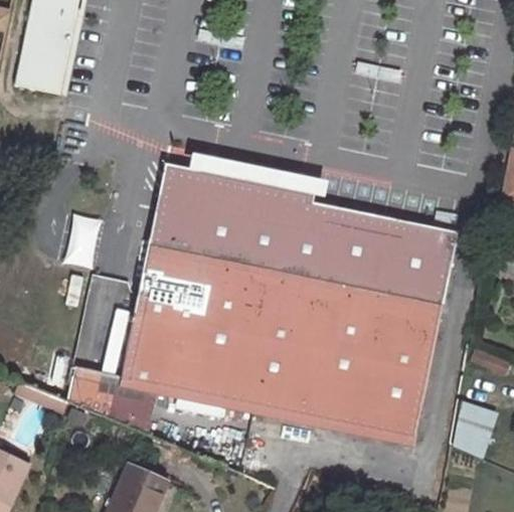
[(59,96),(77,0),(31,0),(15,87),(48,94),(59,96)]
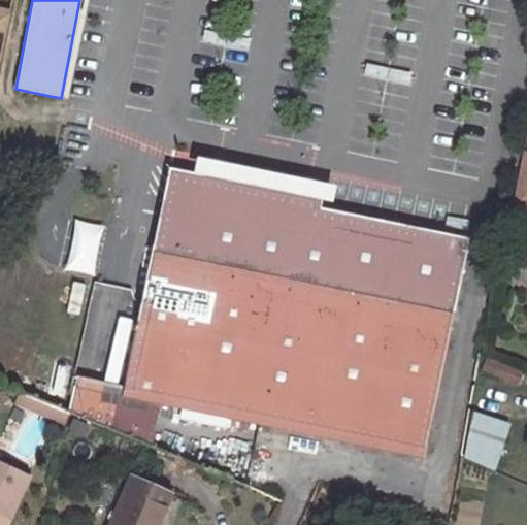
[(170,164),(124,384),(122,396),(160,403),(423,457),(468,236),(321,205),(323,191),(206,166),(204,171),(170,164)]
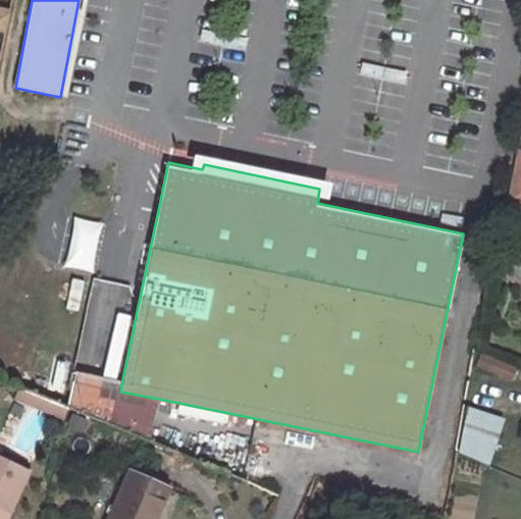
[(520,176),(505,173),(496,223),(518,227),(520,219),(520,176)]
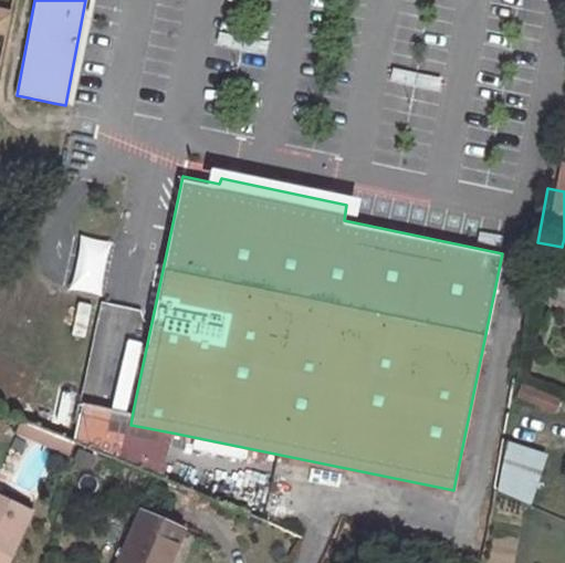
[(540,292),(564,303),(564,285),(546,277),(540,292)]
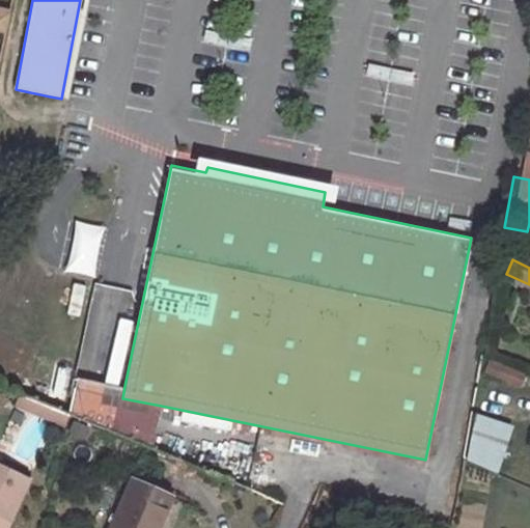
[(124,386),(77,376),(67,414),(150,448),(161,406),(122,398),(124,386)]
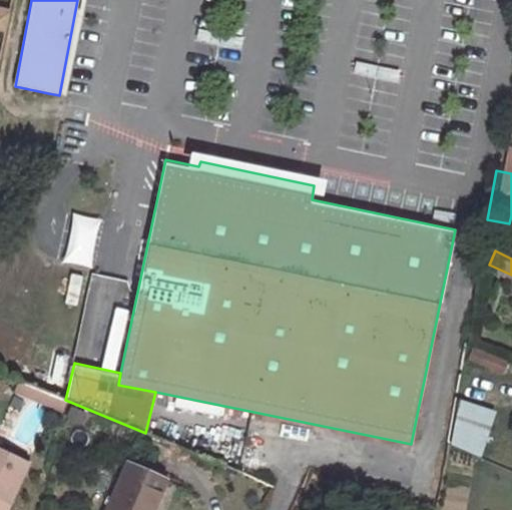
[(17,391),(45,403),(49,393),(20,381),(17,391)]
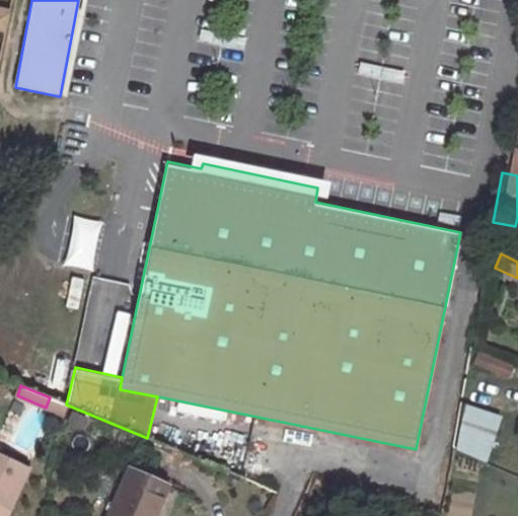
[(46,408),(63,415),(66,404),(50,397),(46,408)]
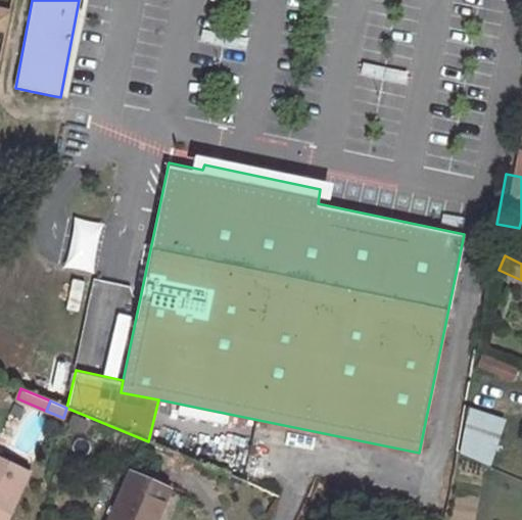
[(488,464),(504,419),(468,408),(459,452),(488,464)]
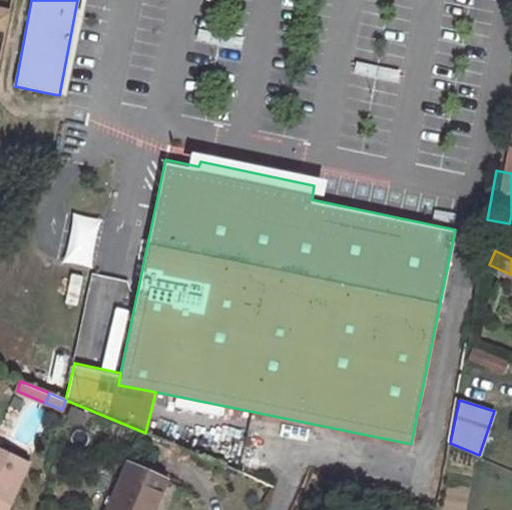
[(133,446),(104,509),(153,509),(173,465),(133,446)]
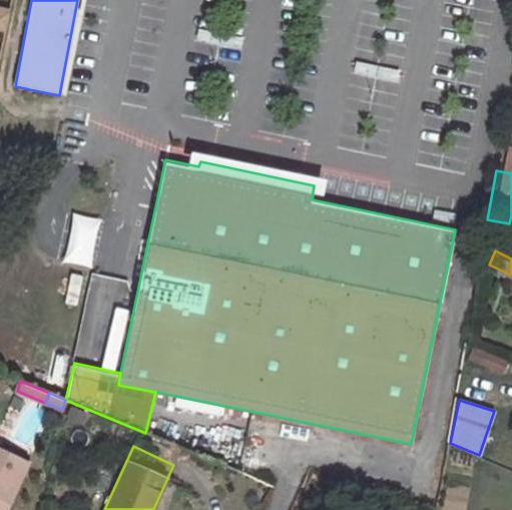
[(0,509),(4,509),(28,461),(0,447),(0,509)]
